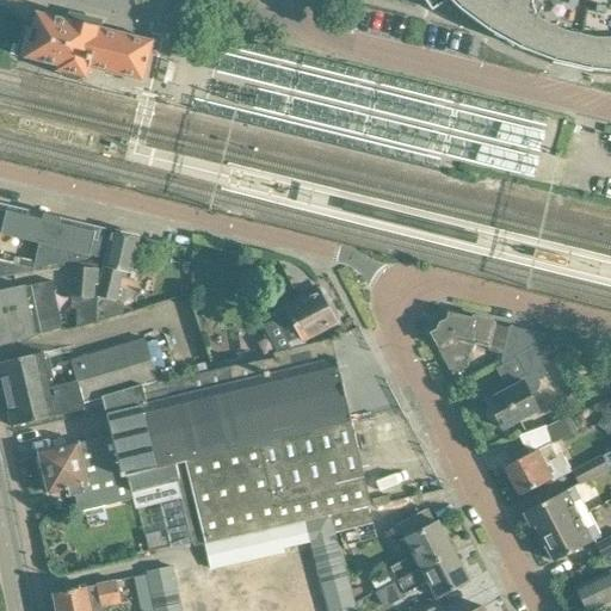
[(610,0),(424,0),(431,11),(446,0),(455,0),(460,4),(469,12),(477,18),(483,23),(494,30),(504,35),(513,41),(523,45),(531,49),(539,53),(555,57),(563,60),(572,62),(579,63),(587,65),(594,66),(605,67),(610,67),(610,0)]
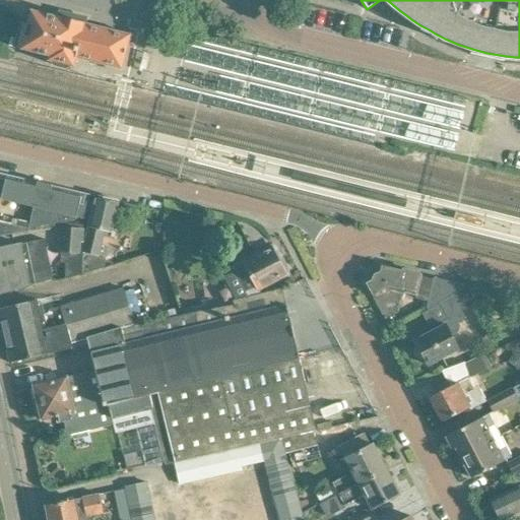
[(26,24),(20,23),(13,47),(13,48),(16,49),(19,50),(20,50),(48,57),(47,60),(51,61),(53,66),(64,69),(69,66),(73,67),(76,59),(107,67),(121,70),(130,35),(87,24),(55,16),(30,10),(26,24)]
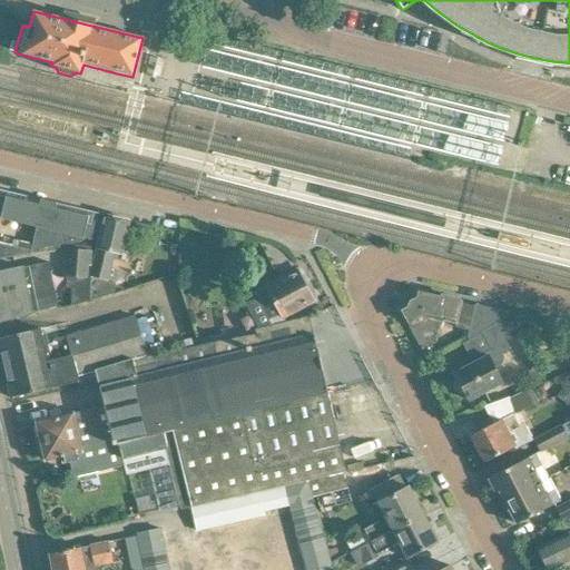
[(0,217),(37,227),(32,247),(81,237),(95,241),(101,216),(17,194),(0,189),(0,217)]
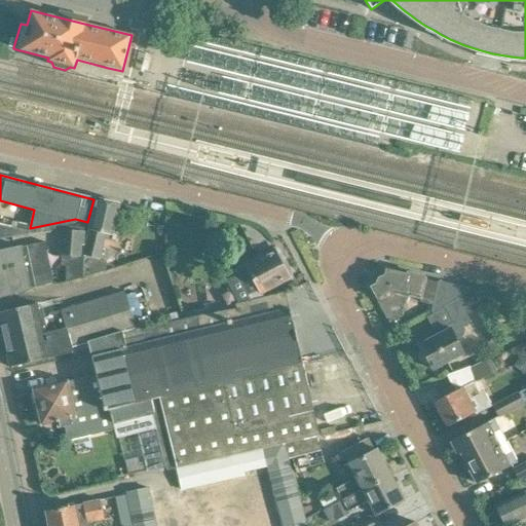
[(97,198),(82,257),(82,274),(105,267),(106,260),(101,259),(106,235),(112,236),(119,203),(97,198)]
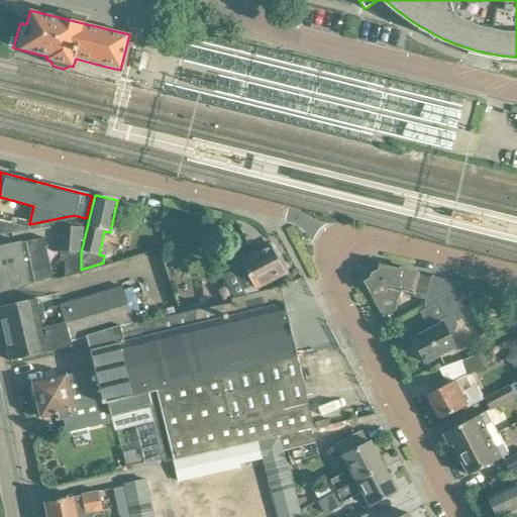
[(126,202),(123,214),(138,218),(141,206),(126,202)]
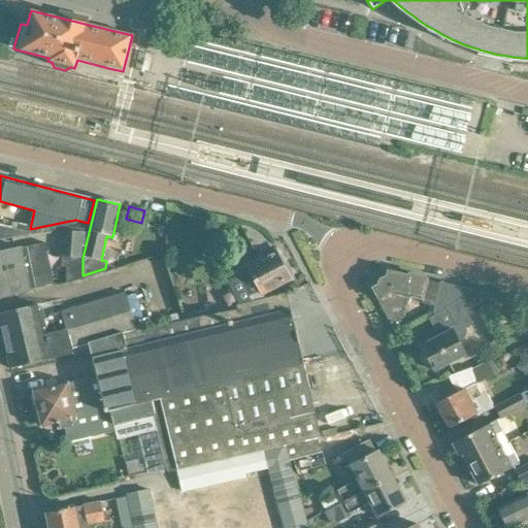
[(0,240),(25,236),(26,232),(0,225),(0,240)]
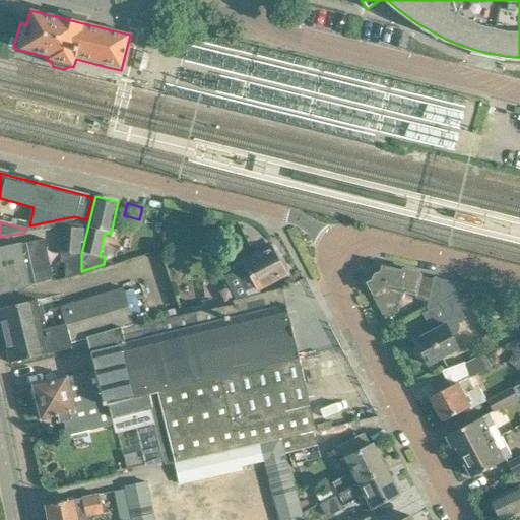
[(83,224),(62,223),(61,259),(65,259),(64,276),(81,271),(81,254),(83,224)]
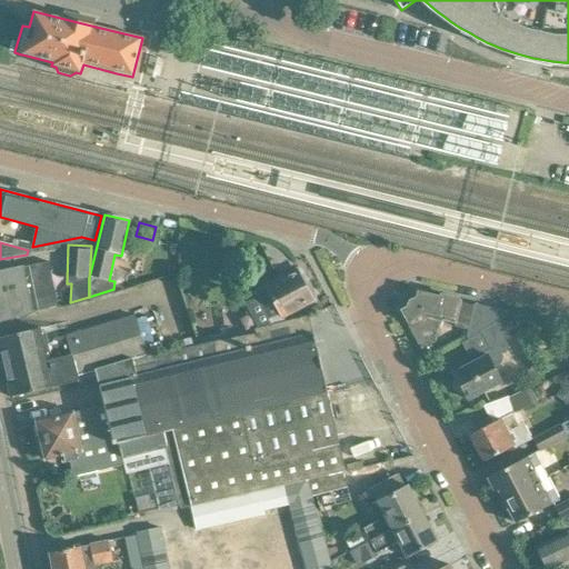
[(48,261),(0,271),(0,320),(59,308),(48,261)]
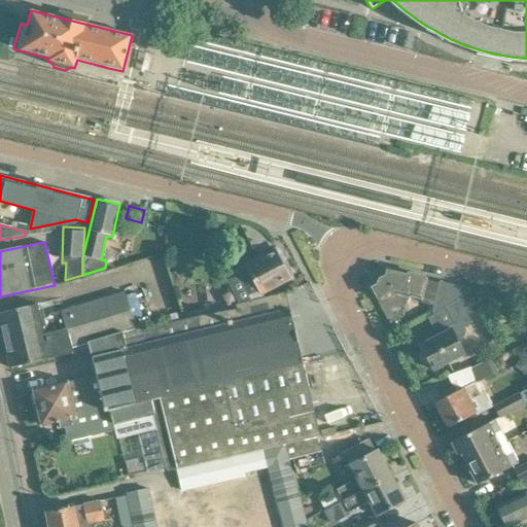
[(252,277),(260,291),(288,276),(286,273),(290,271),(279,250),(260,260),(259,258),(236,271),(242,282),(252,277)]
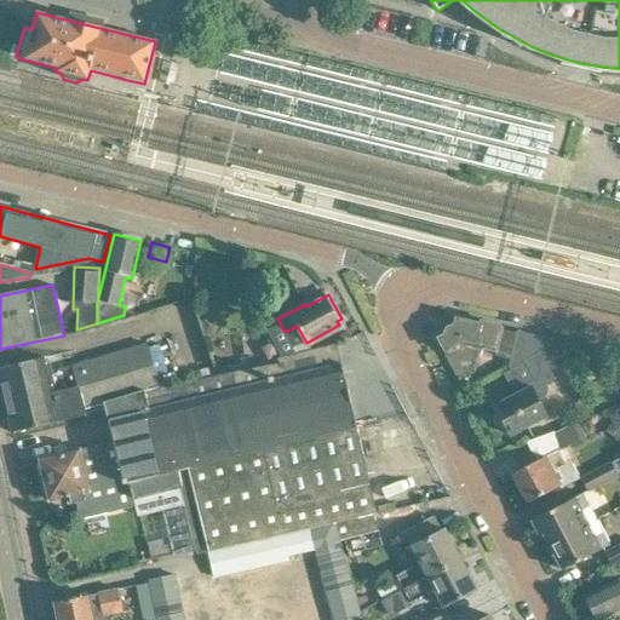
[(495,356),(510,360),(516,333),(501,329),(501,327),(481,322),(480,325),(455,319),(454,325),(447,328),(443,336),(438,338),(447,354),(445,355),(459,382),(475,372),(480,350),(482,350),(482,349),(495,351),(495,356)]
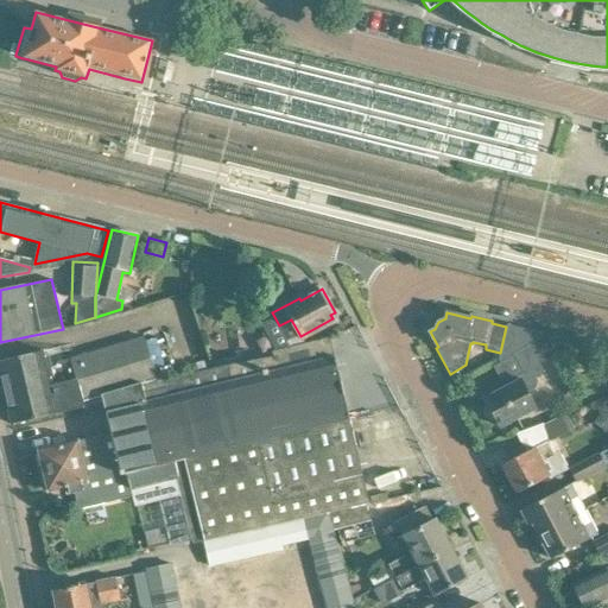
[(506,327),(500,353),(499,360),(500,362),(519,353),(529,369),(499,386),(500,390),(485,398),(500,428),(536,409),(527,392),(536,387),(538,382),(536,378),(544,374),(539,363),(557,354),(545,334),(507,324),(506,327)]
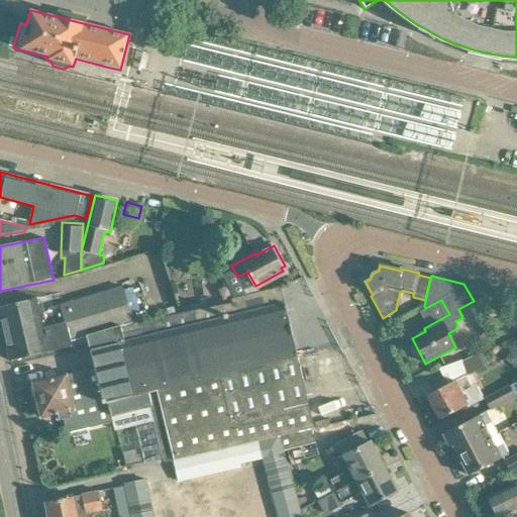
[(158,390),(297,355),(280,287),(226,299),(228,305),(195,311),(138,324),(139,330),(121,334),(123,344),(120,344),(132,396),(158,390)]
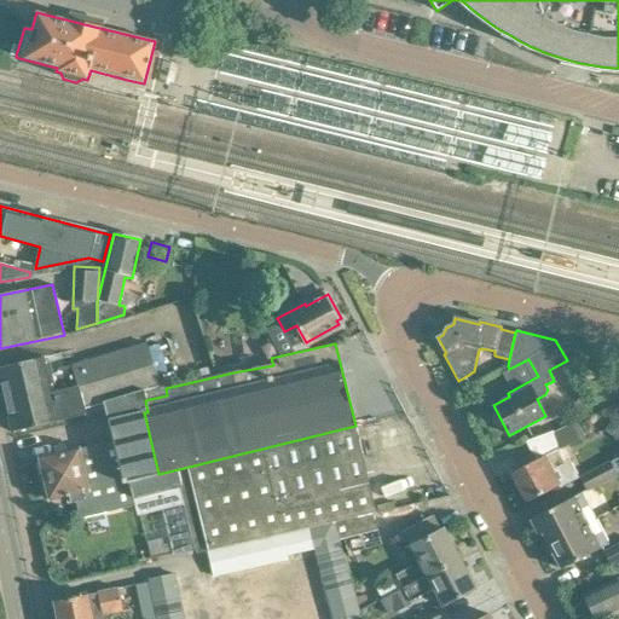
[(85,409),(104,403),(143,392),(152,388),(143,353),(75,372),(73,365),(47,371),(44,357),(0,366),(0,383),(11,432),(86,415),(85,409)]
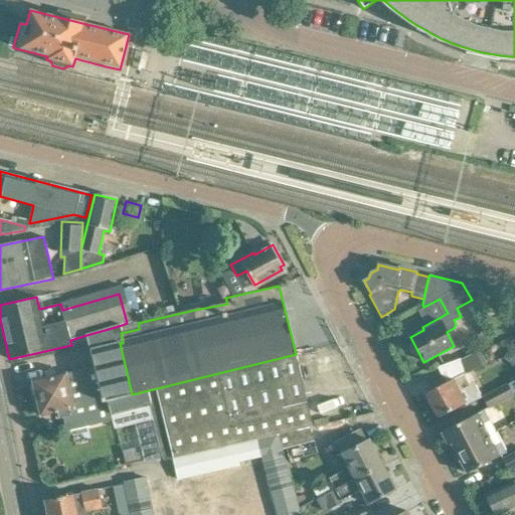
[(173,458),(157,388),(132,394),(120,343),(123,343),(121,333),(119,326),(87,335),(94,367),(32,381),(40,415),(57,412),(58,418),(62,417),(66,432),(113,420),(115,427),(139,421),(147,460),(163,456),(164,460),(173,458)]
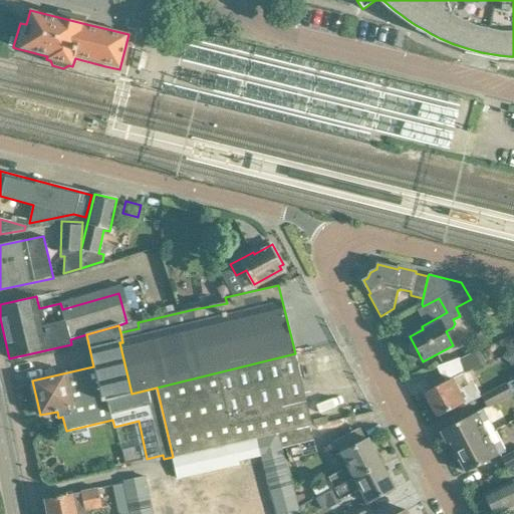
[(245,441),(257,438),(277,434),(310,426),(312,426),(295,353),(157,388),(173,457),(183,455),(193,453),(203,450),(213,448),(224,446),(234,444),(245,441)]
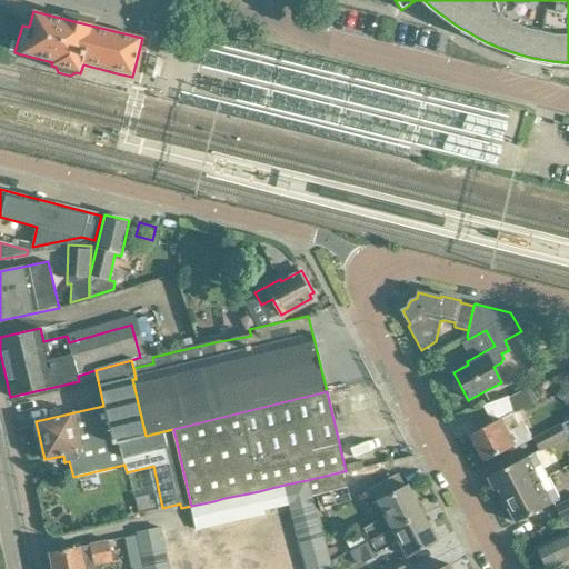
[(469,436),(483,461),(512,446),(515,449),(531,439),(523,422),(518,426),(512,415),(533,406),(528,391),(511,398),(510,396),(483,406),(489,419),(476,426),(478,431),(469,436)]
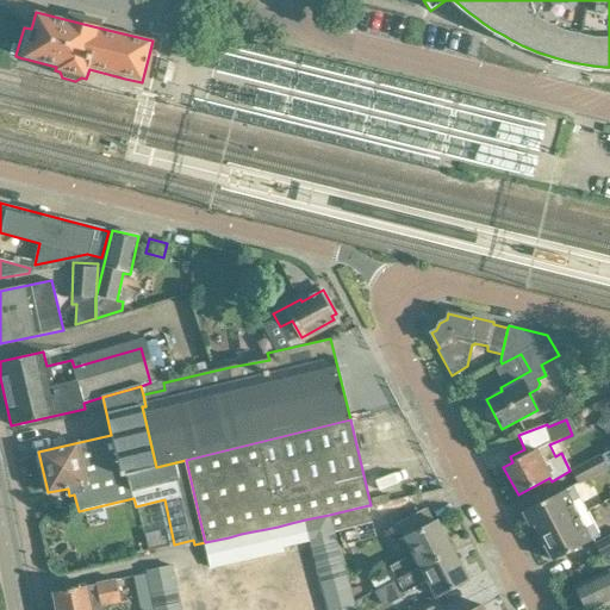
[(608,468),(601,455),(571,471),(578,484),(608,468)]
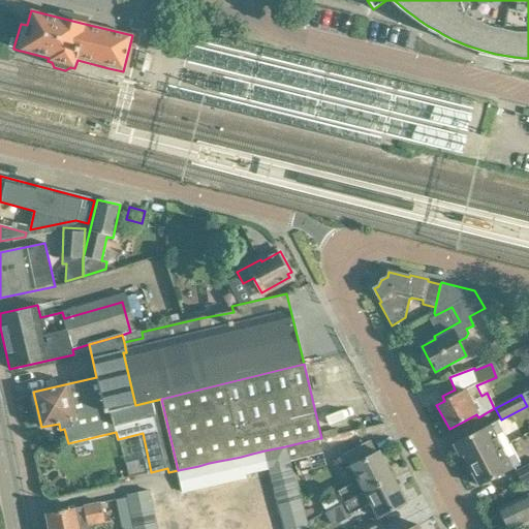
[(463,456),(468,464),(508,443),(497,422),(453,444),(460,457),(463,456)]
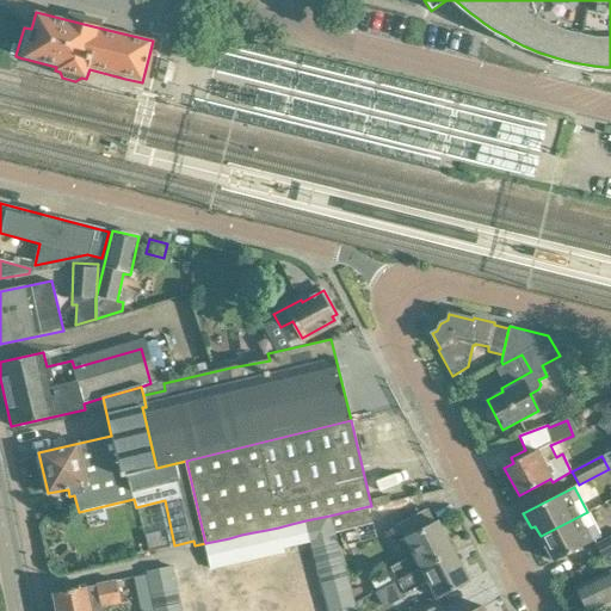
[(306,520),(309,539),(334,532),(335,534),(340,532),(374,524),(369,506),(329,516),(306,520)]
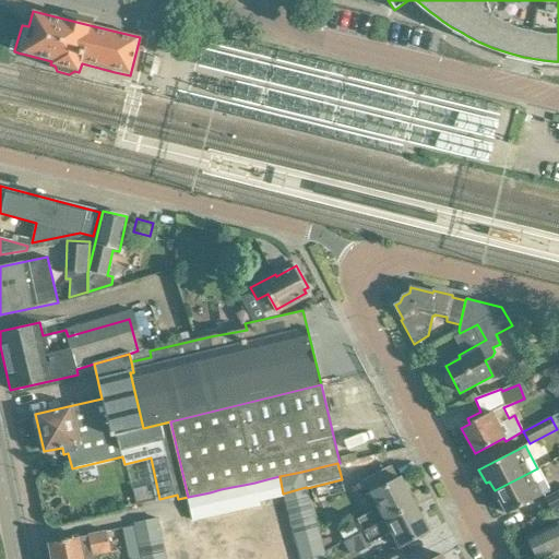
[(537,468),(495,490),(506,514),(549,491),(537,468)]
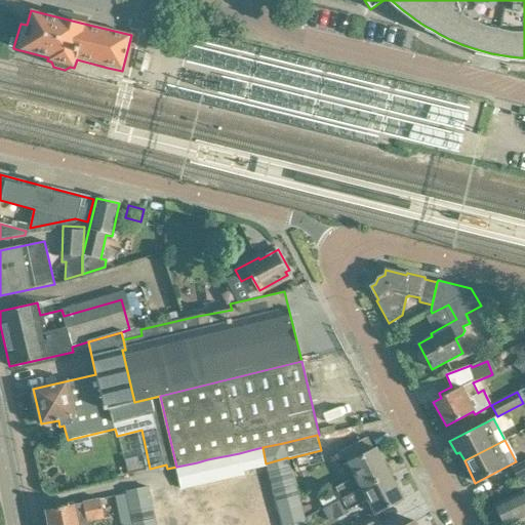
[(254,469),(267,467),(266,463),(263,447),(250,450),(254,469)]
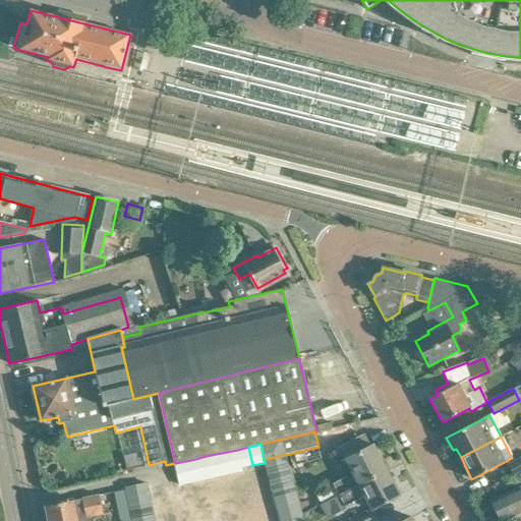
[(333,484),(339,496),(387,470),(373,445),(344,460),(352,474),(333,484)]
